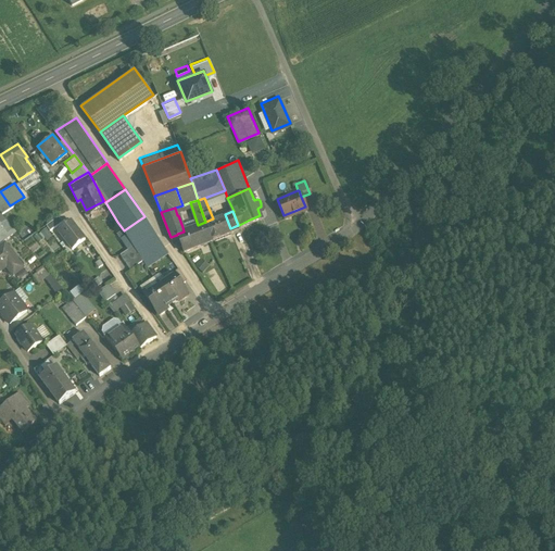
[(58,214),(46,223),(49,228),(62,218),(58,214)]
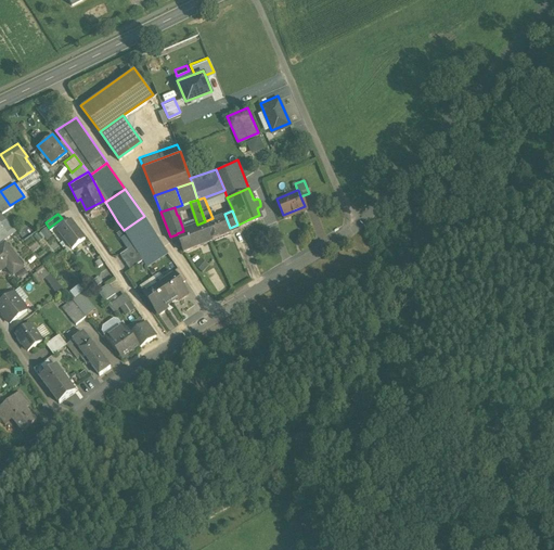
[(205,221),(211,238),(230,230),(230,228),(224,214),(213,218),(205,221)]
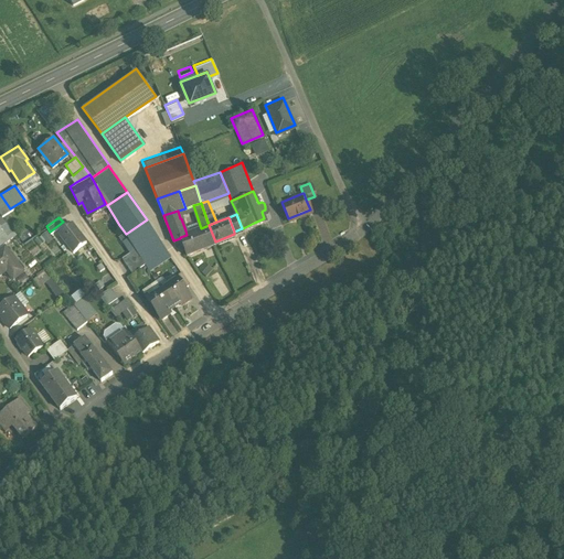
[(0,243),(16,232),(6,219),(0,223),(0,243)]
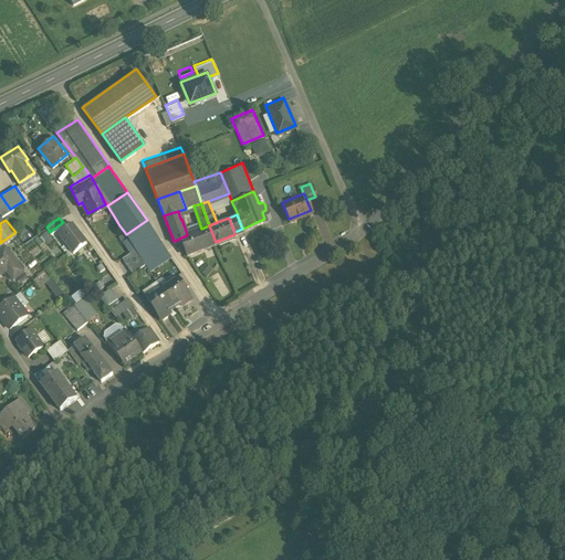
[(147,220),(126,234),(143,260),(164,245),(147,220)]
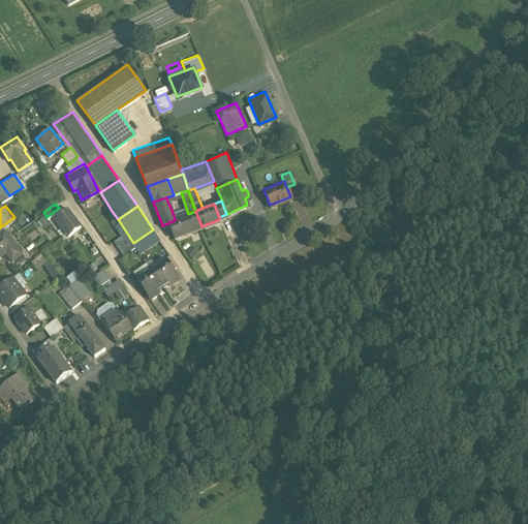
[(66,208),(55,217),(67,234),(80,224),(66,208)]
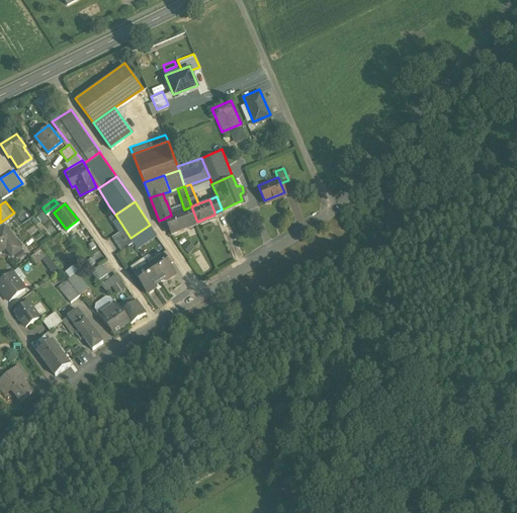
[(184,209),(173,214),(173,215),(171,216),(165,218),(165,219),(170,232),(179,229),(179,228),(197,222),(191,206),(184,209)]
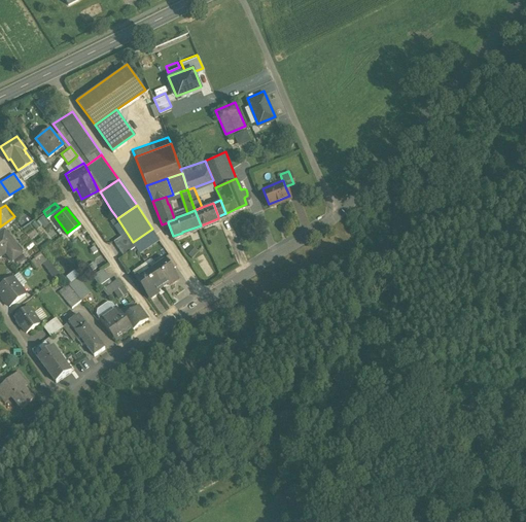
[(43,212),(36,216),(40,223),(47,219),(43,212)]
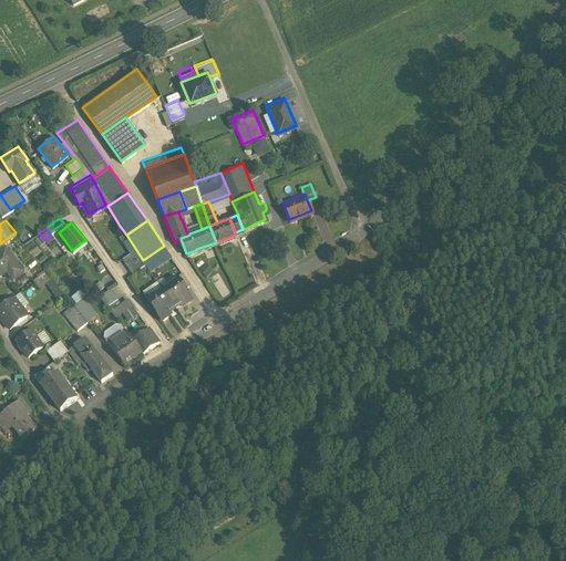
[(3,246),(0,248),(0,272),(8,267),(14,276),(22,270),(3,246)]
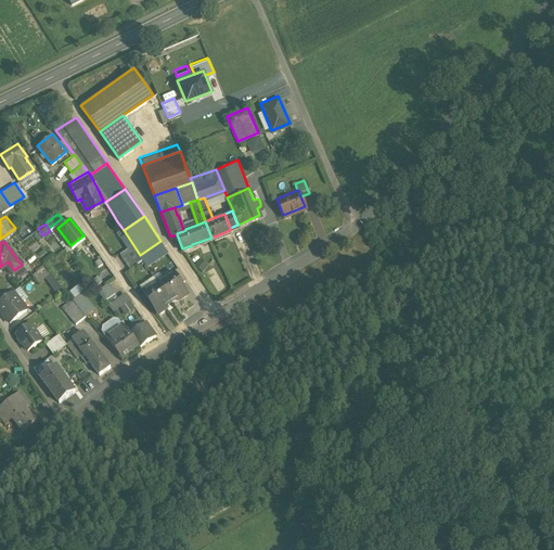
[(160,241),(140,255),(142,257),(145,264),(167,250),(160,241)]
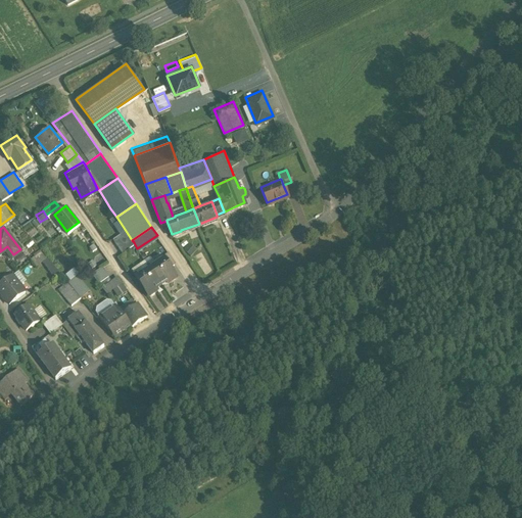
[(132,240),(124,229),(112,237),(122,250),(134,242),(132,240)]
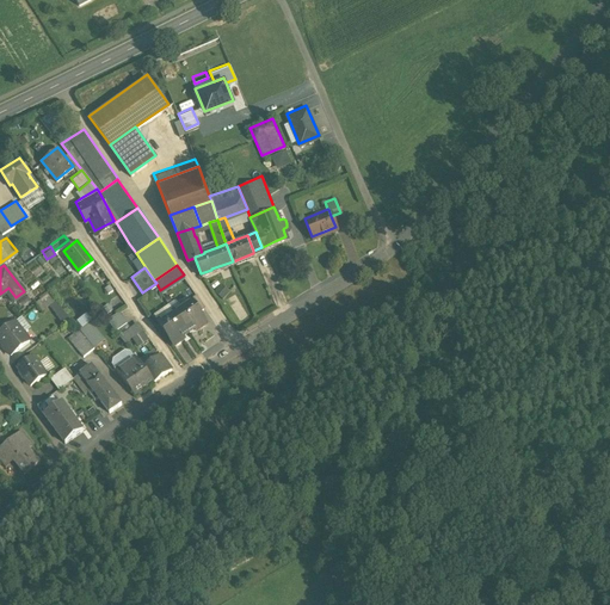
[(39,307),(51,297),(44,289),(32,298),(39,307)]
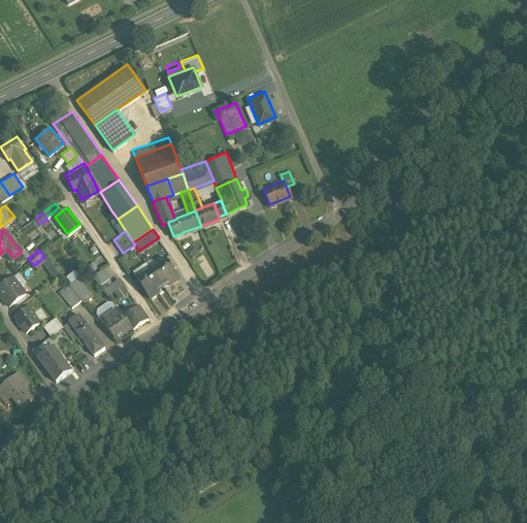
[(176,263),(169,252),(164,256),(171,267),(176,263)]
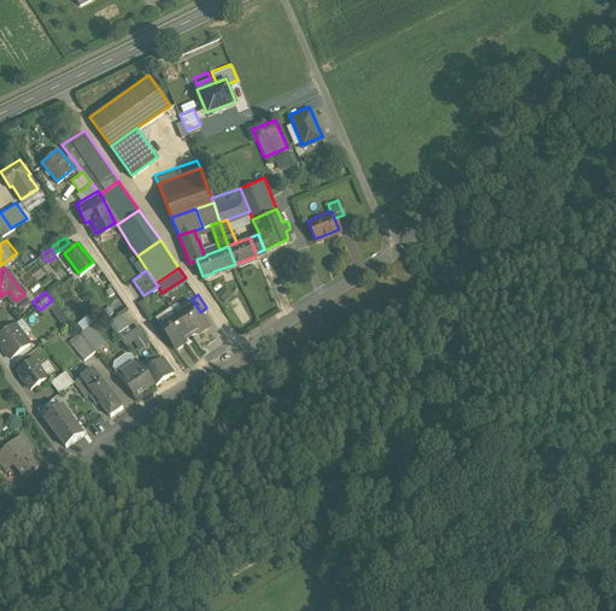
[(192,299),(174,310),(176,313),(189,333),(197,329),(198,330),(207,323),(200,312),(192,299)]
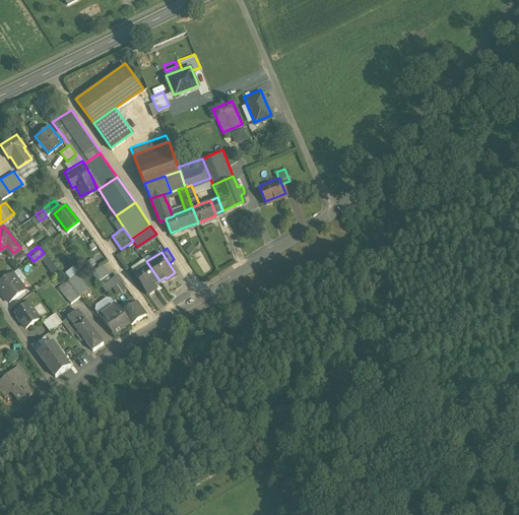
[(98,261),(88,269),(96,278),(106,270),(98,261)]
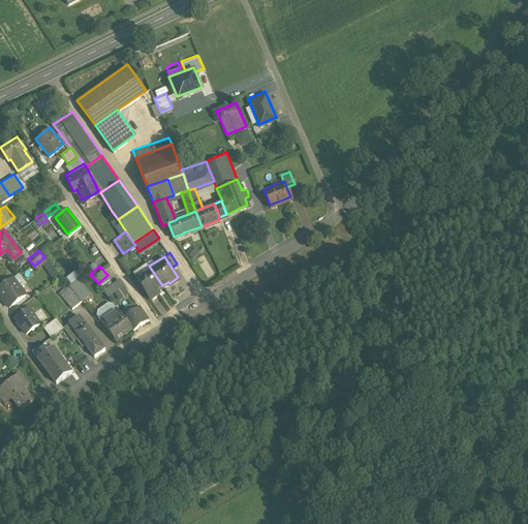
[(151,269),(137,278),(150,297),(158,290),(157,289),(162,285),(151,269)]
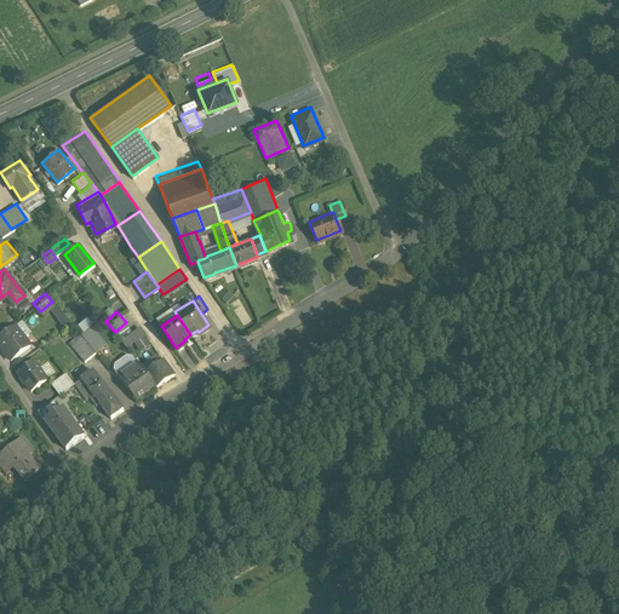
[(90,322),(79,331),(92,346),(102,338),(90,322)]
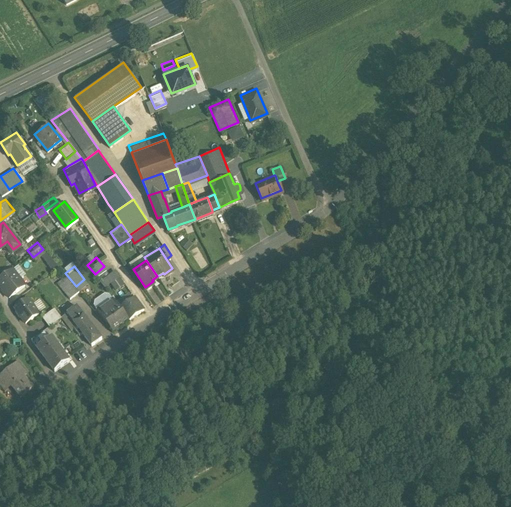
[(12,267),(0,275),(0,284),(8,295),(24,283),(12,267)]
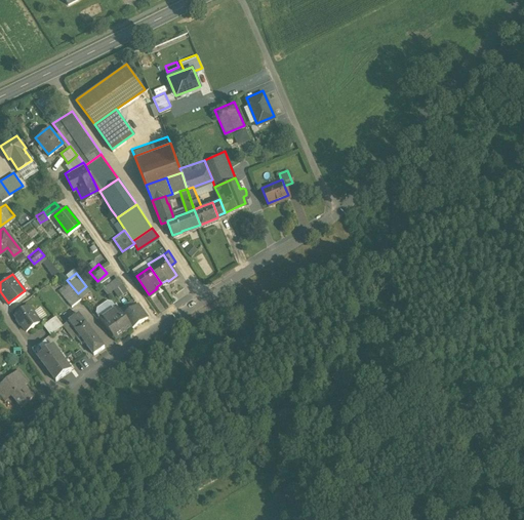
[(108,275),(98,282),(103,286),(112,280),(108,275)]
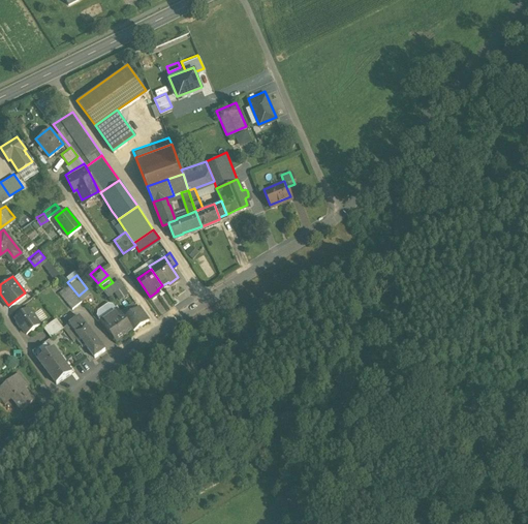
[(79,296),(67,282),(58,289),(71,306),(81,299),(79,296)]
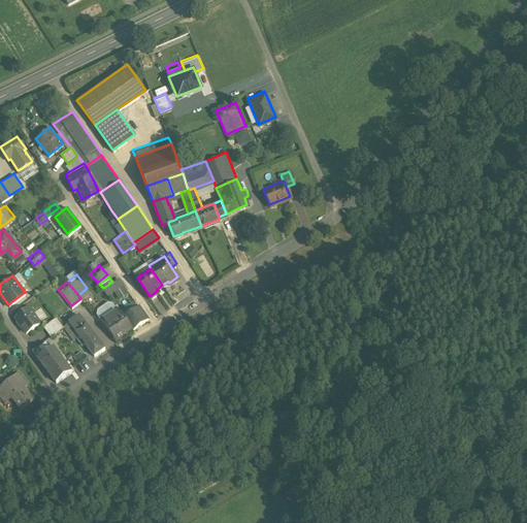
[(137,303),(122,315),(131,327),(146,317),(137,303)]
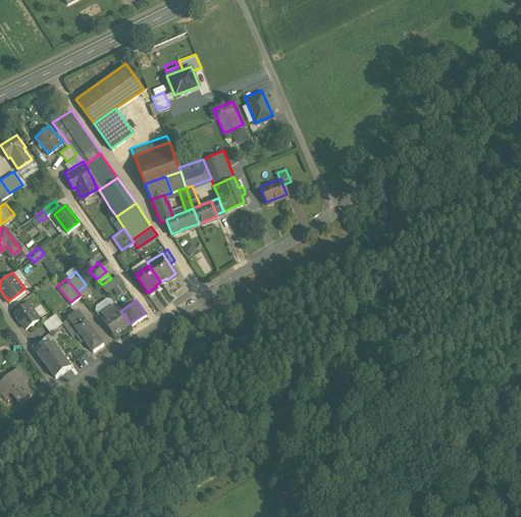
[(113,301),(97,311),(114,334),(129,323),(120,311),(113,301)]
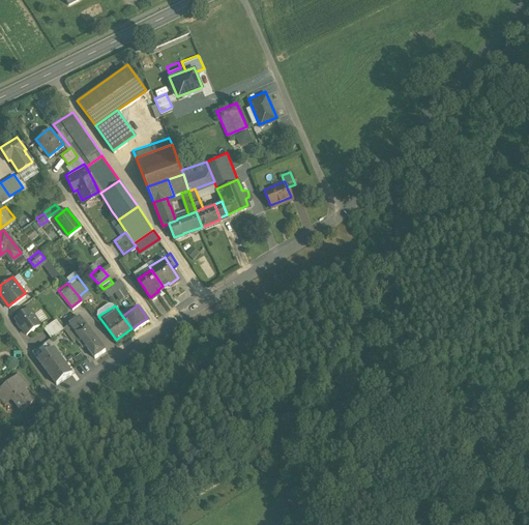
[(28,307),(15,316),(26,331),(39,322),(28,307)]
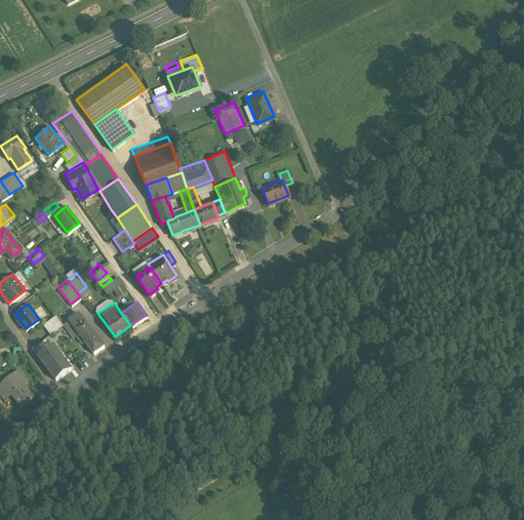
[(104,345),(78,311),(68,319),(83,338),(93,352),(104,345)]
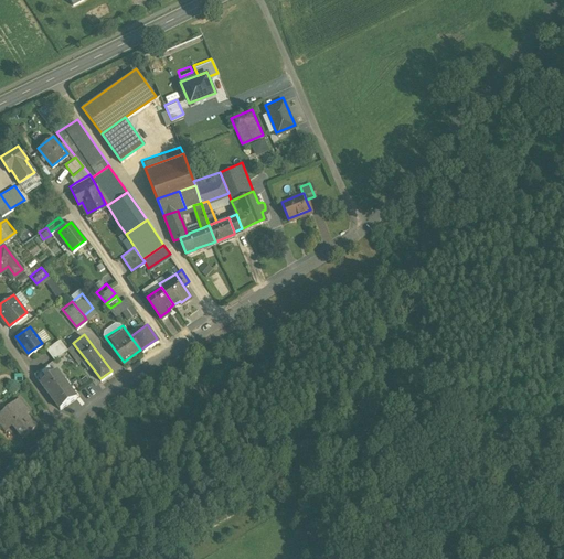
[(52,356),(65,346),(57,335),(43,345),(52,356)]
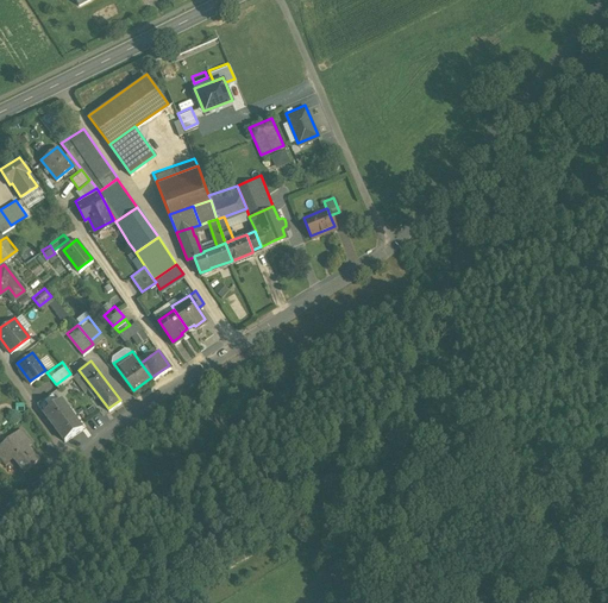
[(79,370),(77,369),(71,374),(85,389),(87,388),(93,396),(96,393),(79,370)]
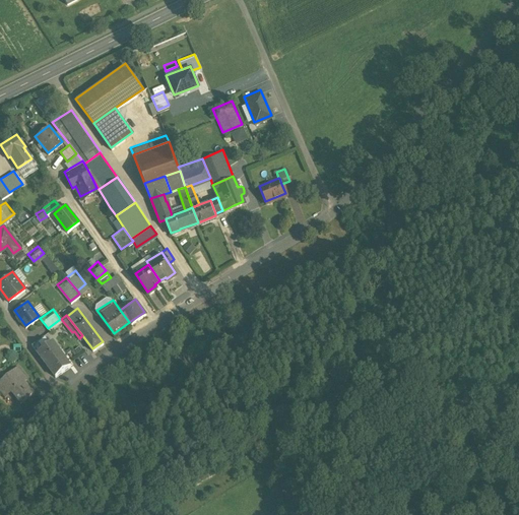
[(37,331),(27,338),(30,342),(40,336),(37,331)]
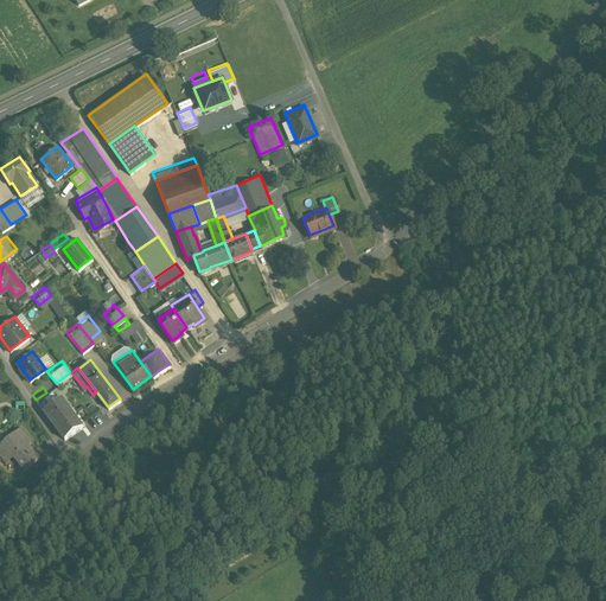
[(46,392),(36,400),(43,408),(56,398),(50,390),(46,392)]
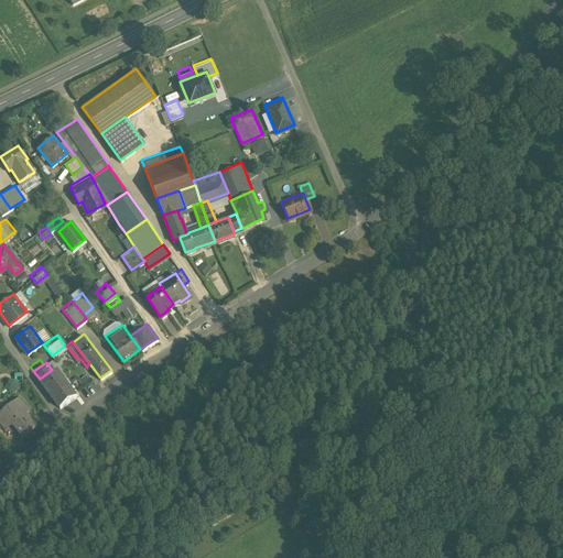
[(62,375),(55,368),(52,370),(40,379),(60,405),(75,394),(68,385),(72,382),(65,373),(62,375)]
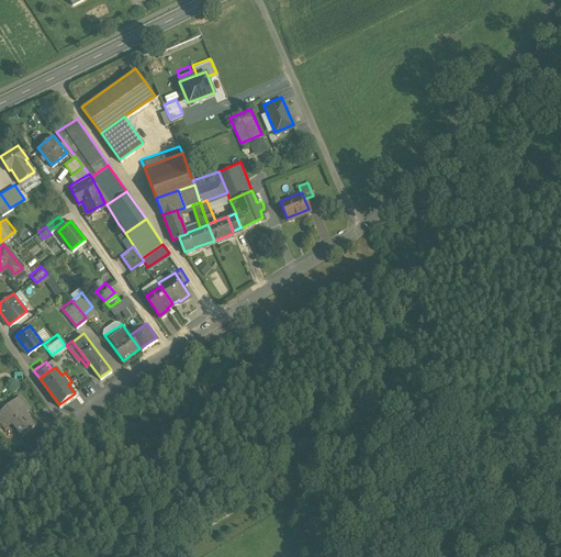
[(2,408),(0,409),(0,421),(4,427),(13,421),(17,425),(14,427),(21,435),(36,422),(25,409),(27,407),(18,394),(2,408)]
